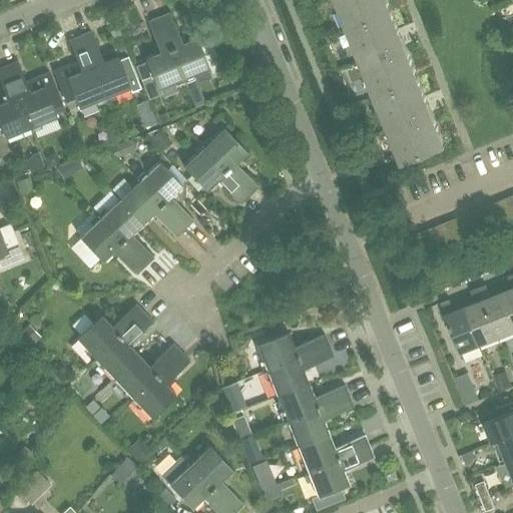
[(391,9),(387,0),(336,0),(347,26),(391,9)]
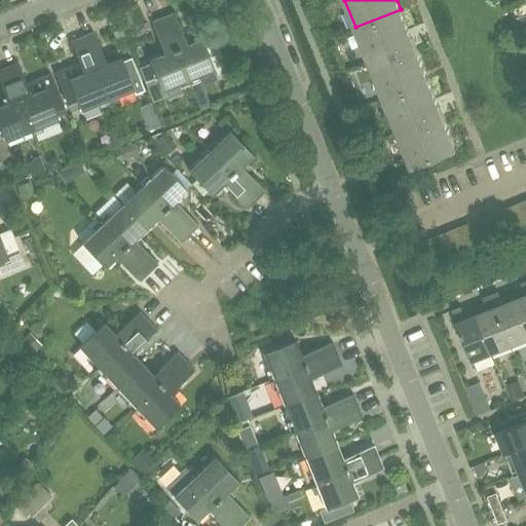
[(428,78),(409,29),(401,9),(355,27),(383,97),(428,78)]
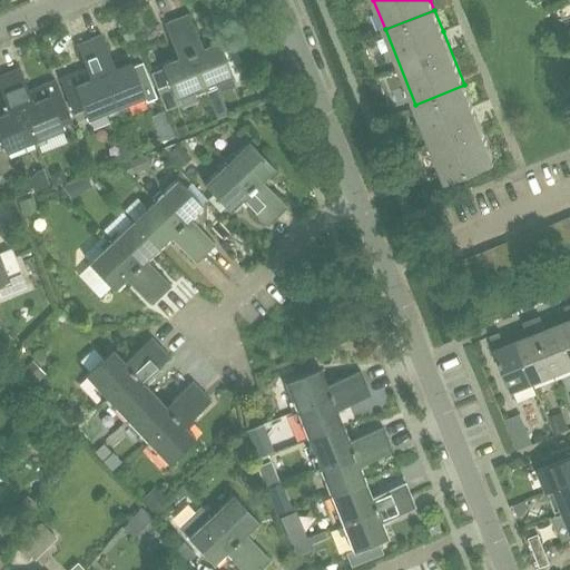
[(188,13),(175,18),(203,87),(232,76),(235,82),(247,77),(235,46),(223,51),(218,40),(202,47),(188,13)]
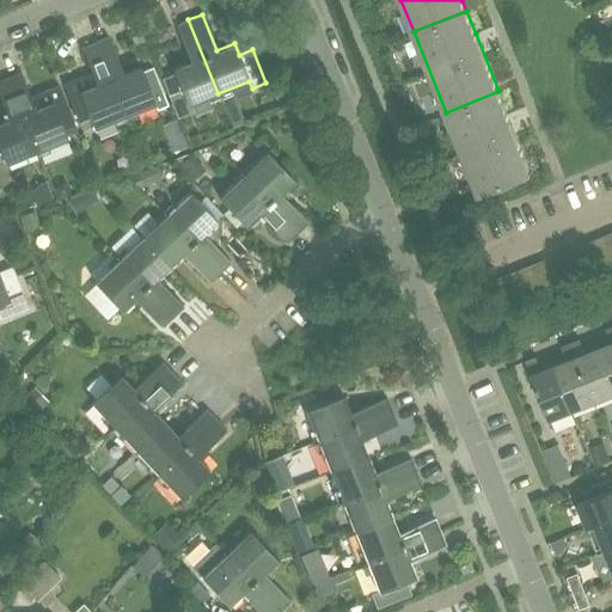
[(176,25),(190,61),(172,68),(175,73),(161,79),(177,118),(190,112),(188,106),(218,93),(188,19),(176,25)]
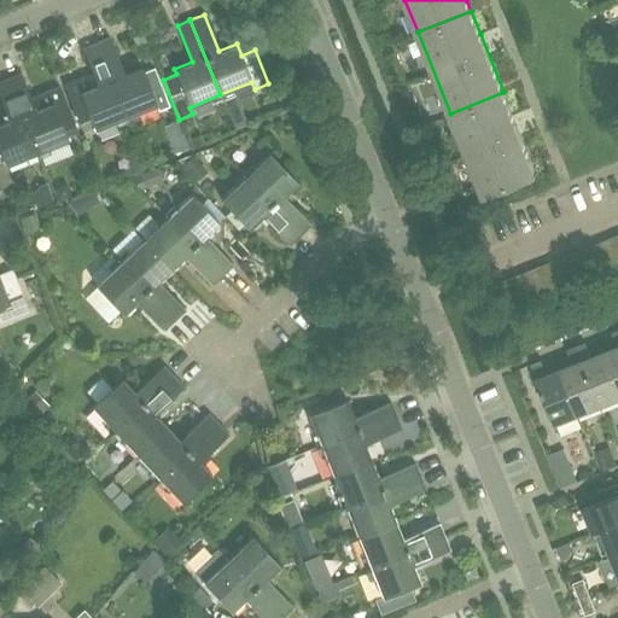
[(110,38),(95,42),(126,117),(157,105),(141,66),(124,74),(110,38)]
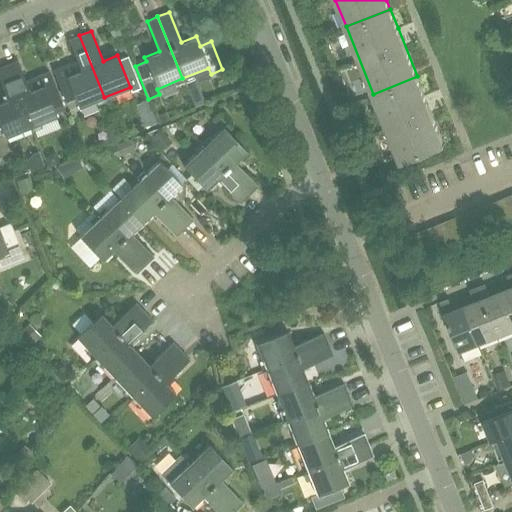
[(66,104),(76,100),(78,107),(104,97),(79,35),(68,40),(76,60),(53,70),(66,104)]
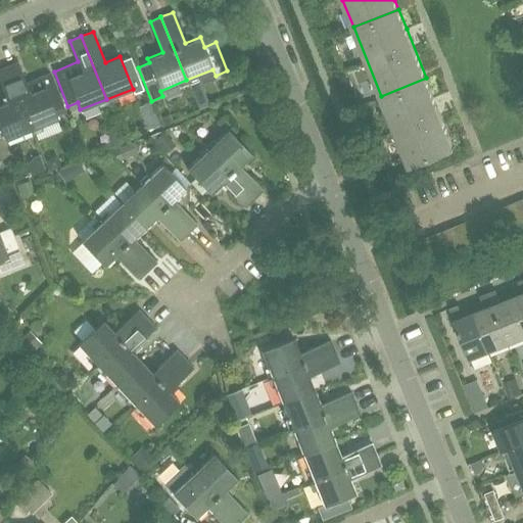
[(50,73),(26,83),(17,61),(6,66),(31,129),(57,119),(54,112),(64,108),(50,73)]
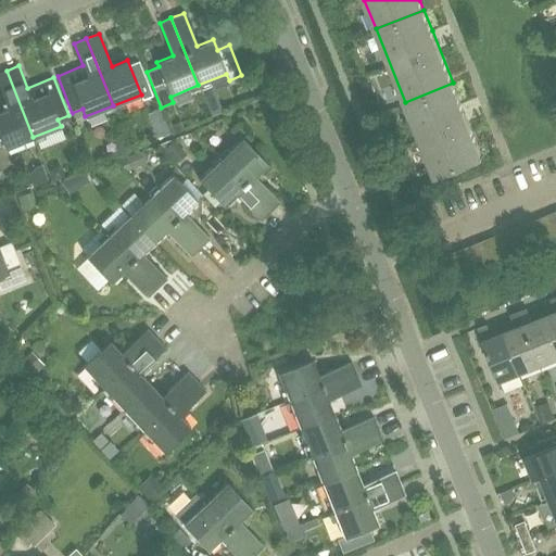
[(5,149),(33,137),(7,71),(0,73),(0,90),(7,109),(0,111),(0,136),(0,137),(5,149)]
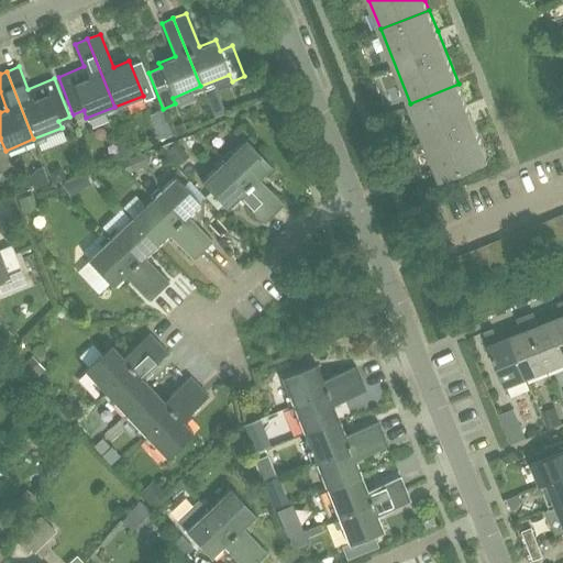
[(488,158),(472,118),(459,84),(410,103),(441,178),(488,158)]
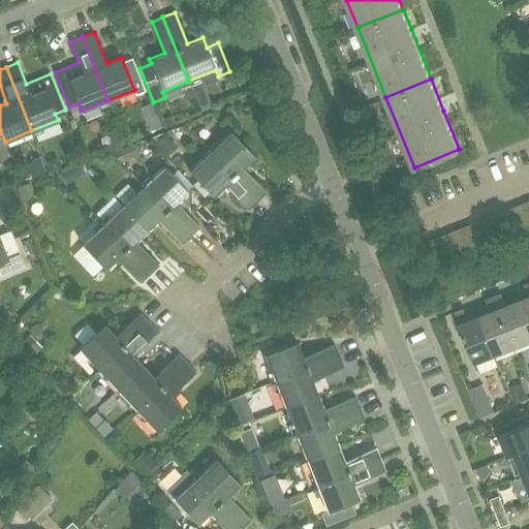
[(160,126),(156,116),(145,121),(149,131),(160,127),(160,126)]
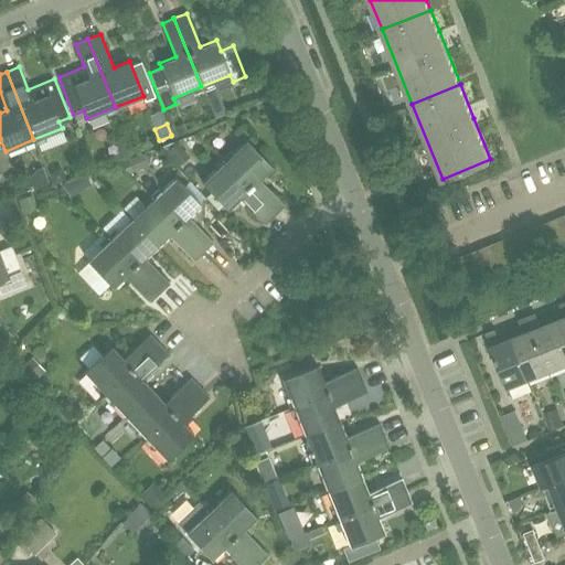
[(187,132),(183,124),(177,127),(174,128),(177,136),(187,132)]
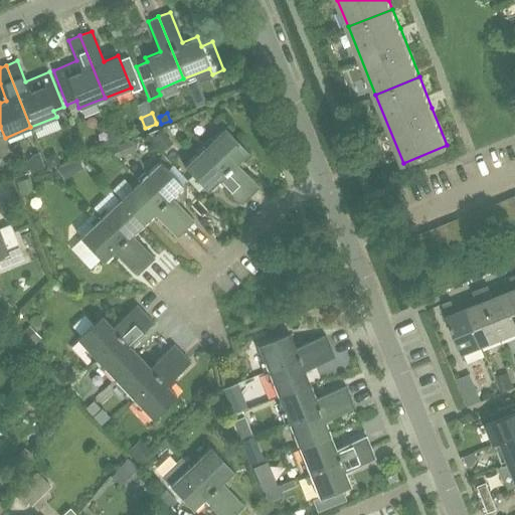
[(224,128),(203,148),(249,196),(259,187),(236,163),(247,152),(224,128)]
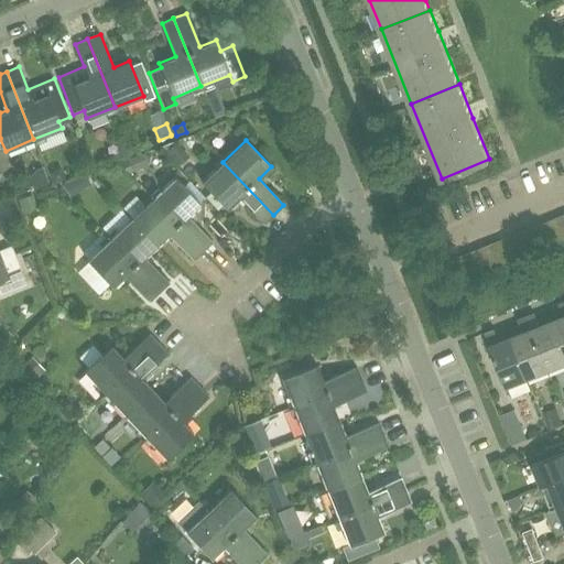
[(165,152),(179,165),(188,155),(176,142),(165,152)]
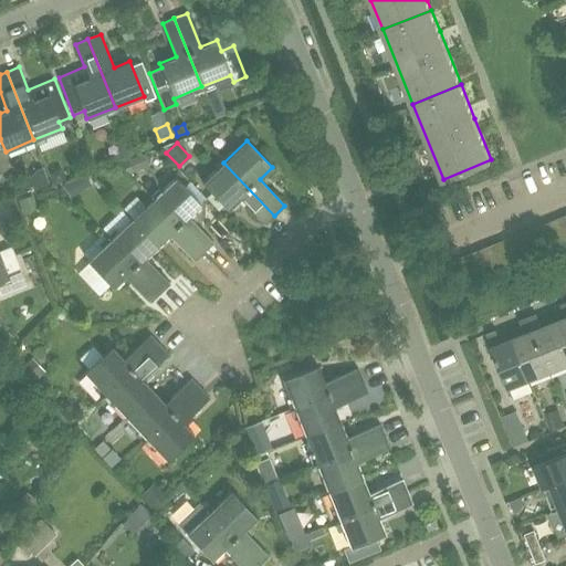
[(121,145),(117,150),(122,156),(128,155),(130,149),(127,144),(121,145)]
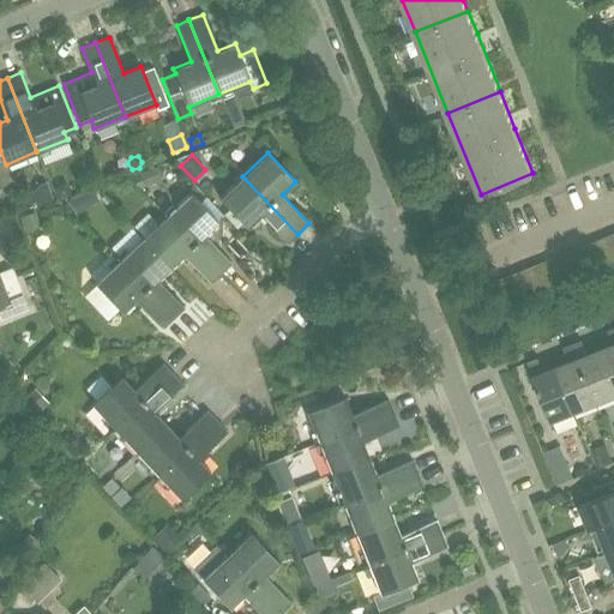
[(144,186),(160,179),(155,167),(139,174),(144,186)]
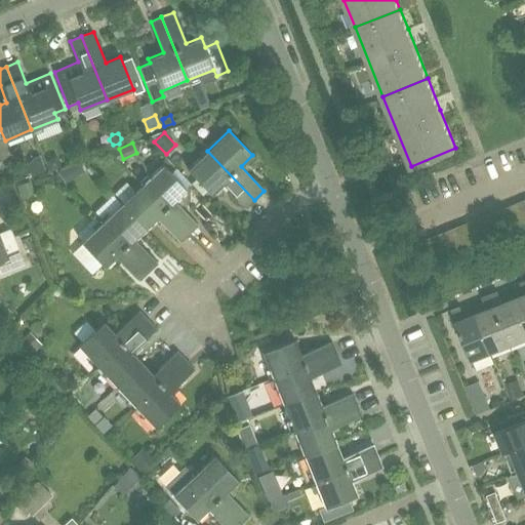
[(246,208),(254,200),(207,151),(188,169),(211,195),(223,184),(246,208)]
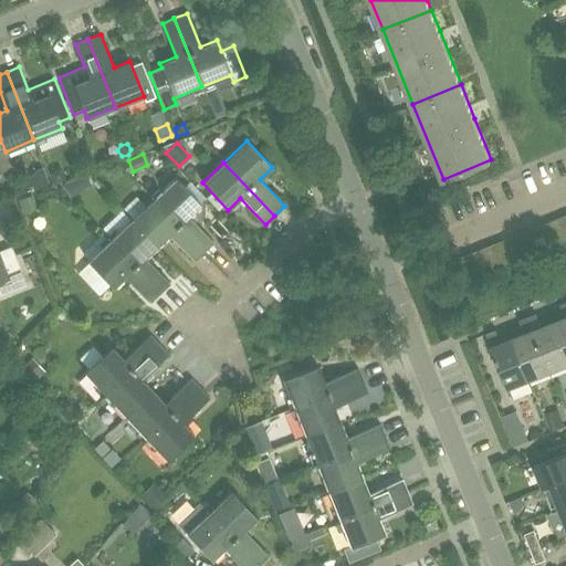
[(49,185),(42,167),(34,170),(23,184),(25,189),(32,187),(33,190),(49,185)]
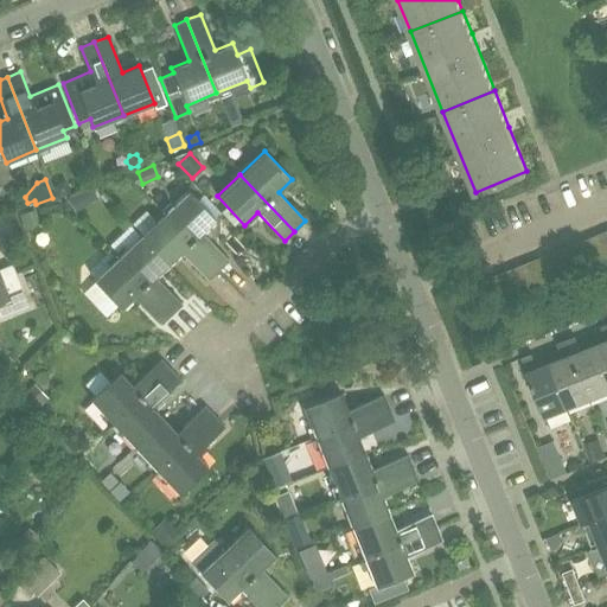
[(56,196),(63,197),(68,191),(64,185),(58,184),(55,189),(56,196)]
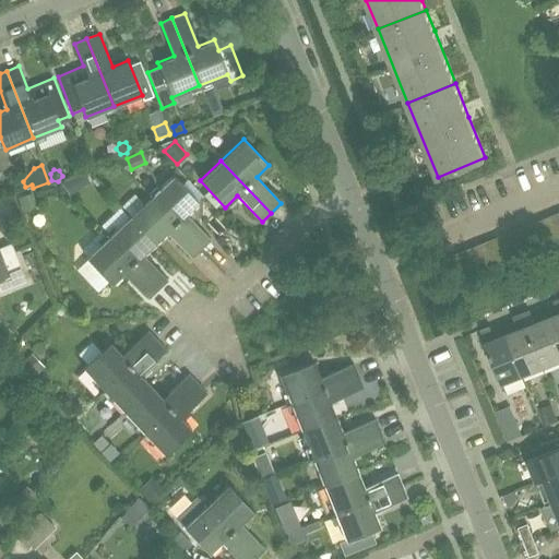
[(67,192),(80,183),(75,176),(59,182),(67,192)]
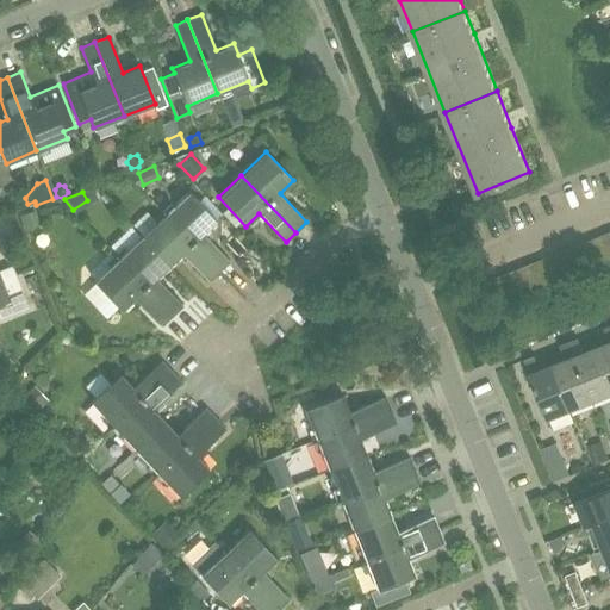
[(188,192),(166,213),(190,240),(219,272),(230,262),(203,232),(216,221),(188,192)]
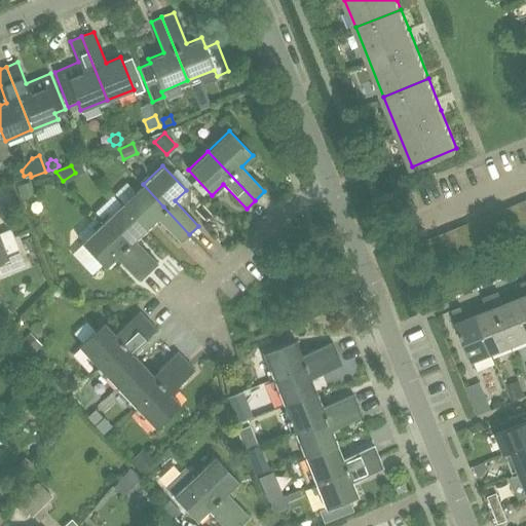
[(35,194),(30,181),(16,186),(21,198),(35,194)]
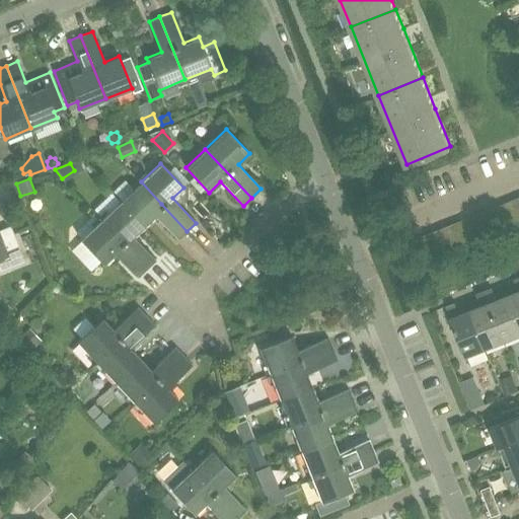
[(141,181),(120,201),(143,226),(155,215),(177,240),(187,231),(161,204),(141,181)]
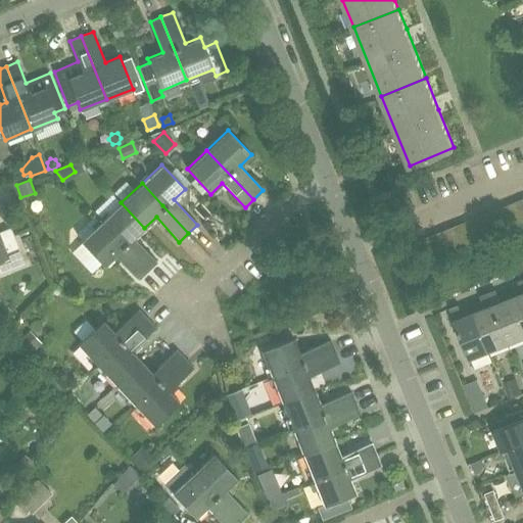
[(522,203),(521,199),(510,203),(518,225),(522,223),(522,203)]
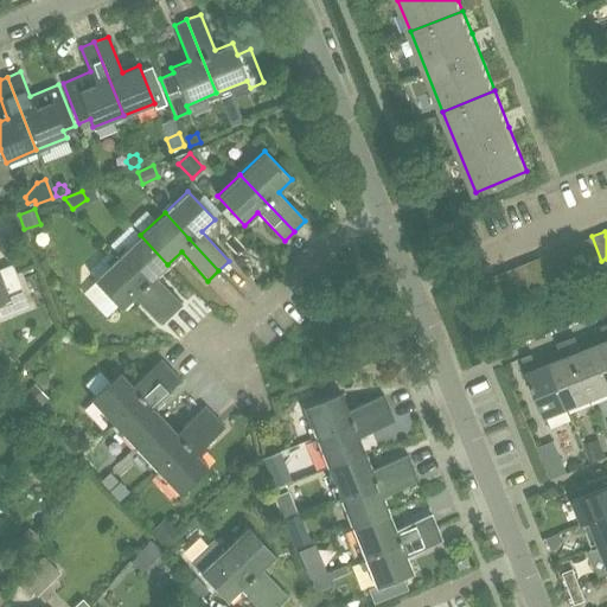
[(140,235),(117,257),(172,314),(183,305),(155,276),(167,264),(140,235)]
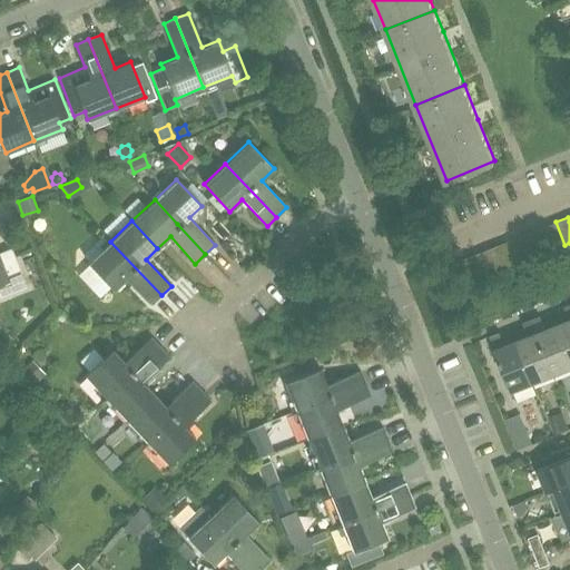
[(151,305),(161,295),(110,242),(88,262),(114,290),(126,277),(151,305)]
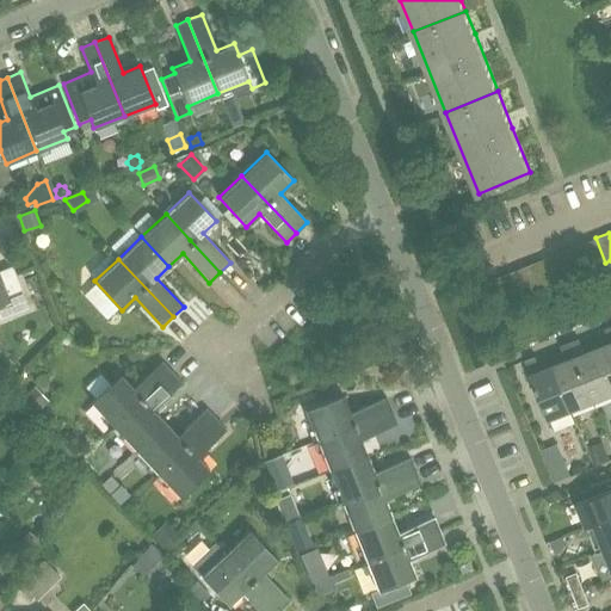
[(543,259),(530,264),(541,289),(554,283),(543,259)]
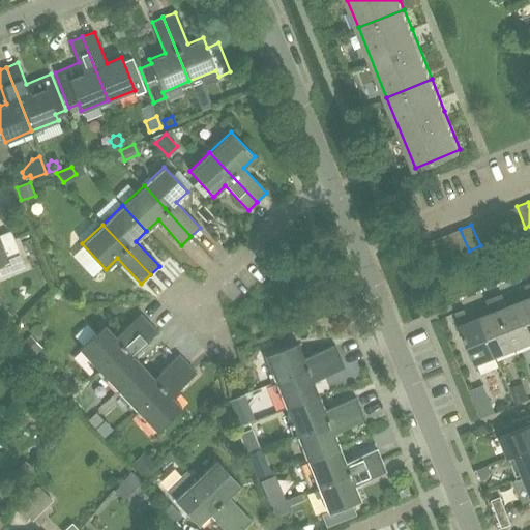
[(460,229),(448,234),(457,255),(469,251),(460,229)]
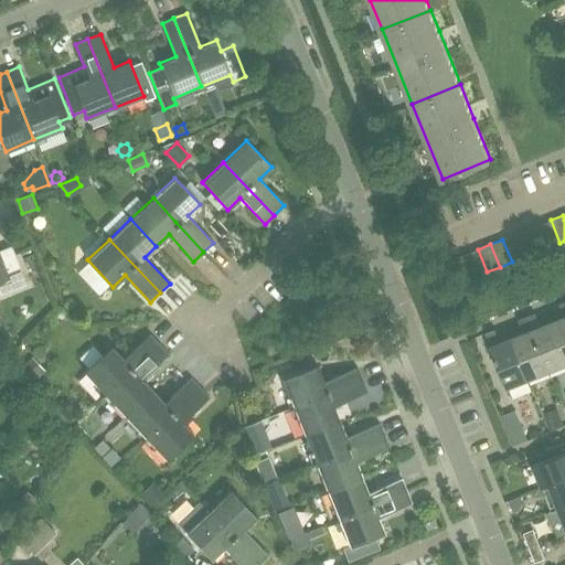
[(478,249),(466,254),(475,277),(487,272),(478,249)]
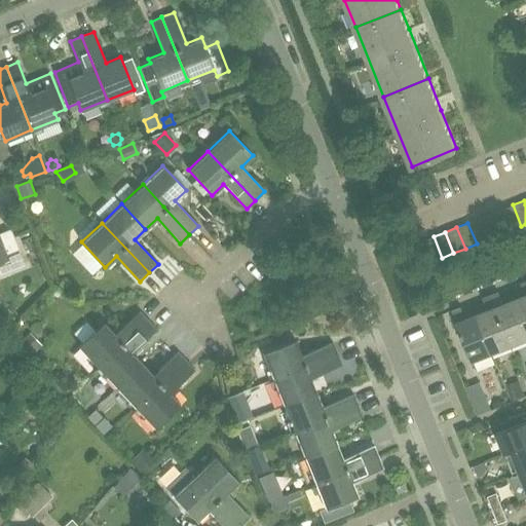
[(0,275),(25,265),(13,236),(0,240),(0,275)]
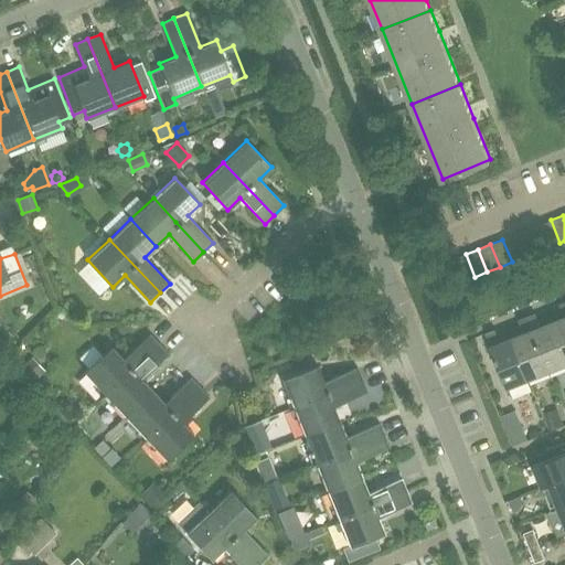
[(564,316),(552,321),(564,353),(564,300),(558,302),(564,316)]
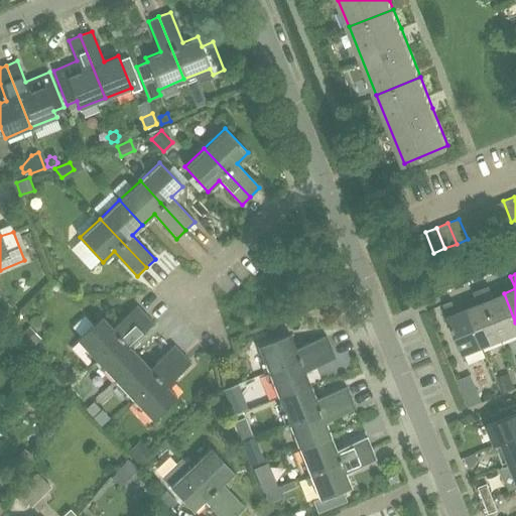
[(488,285),(481,288),(501,339),(515,332),(515,323),(504,293),(493,297),(488,285)]
